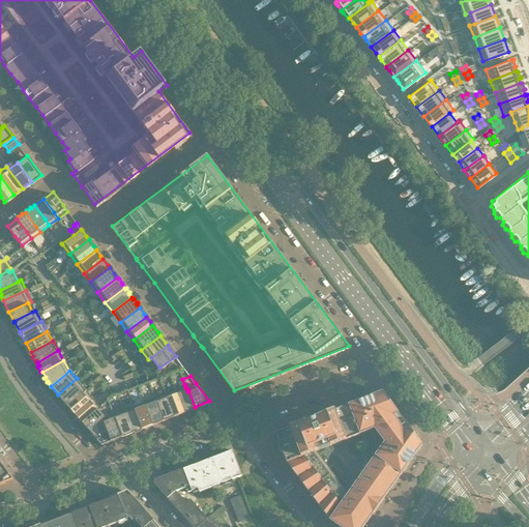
[(66,404),(85,387),(77,378),(58,394),(66,404)]
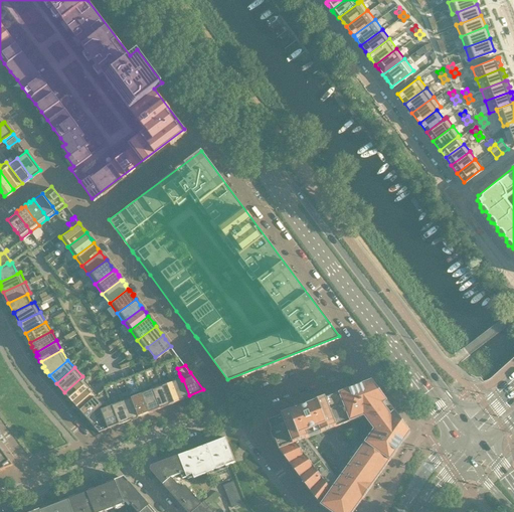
[(180,376),(179,373),(170,376),(173,383),(178,398),(180,398),(182,397),(189,395),(183,379),(182,380),(181,377),(180,376)]
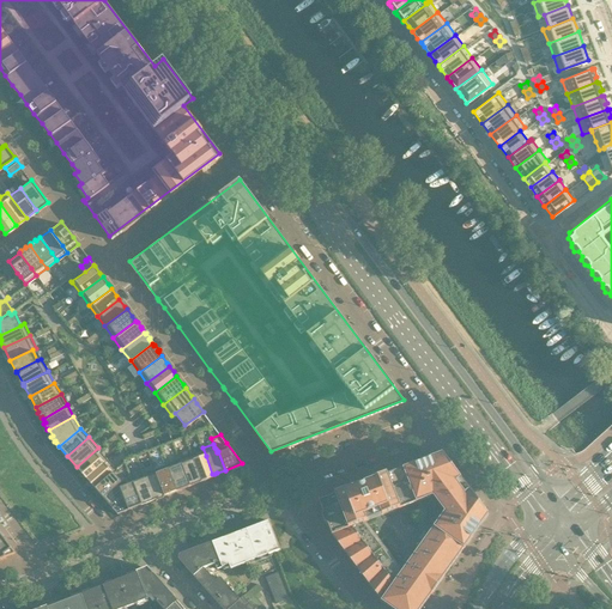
[(85,476),(107,458),(98,448),(77,467),(85,476)]
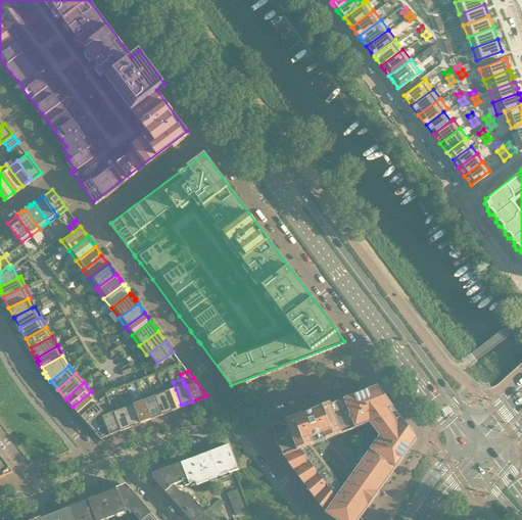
[(176,389),(173,382),(162,386),(164,393),(171,409),(173,409),(176,408),(181,405),(176,389)]
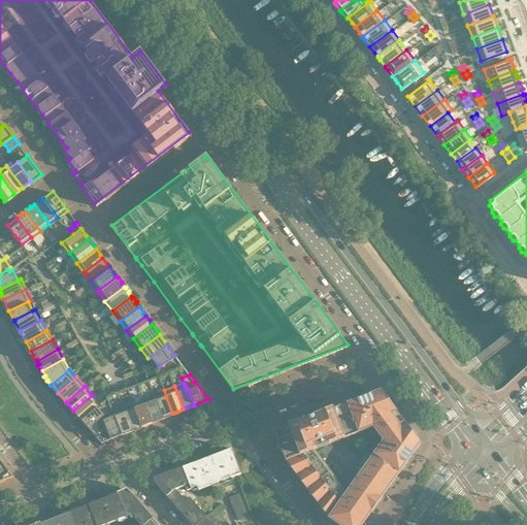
[(381,494),(398,470),(420,440),(381,388),(273,429),(277,438),(276,443),(278,447),(282,450),(286,458),(328,515),(336,521),(337,524),(359,524),(370,509),(370,510),(371,509),(382,494),(381,494)]
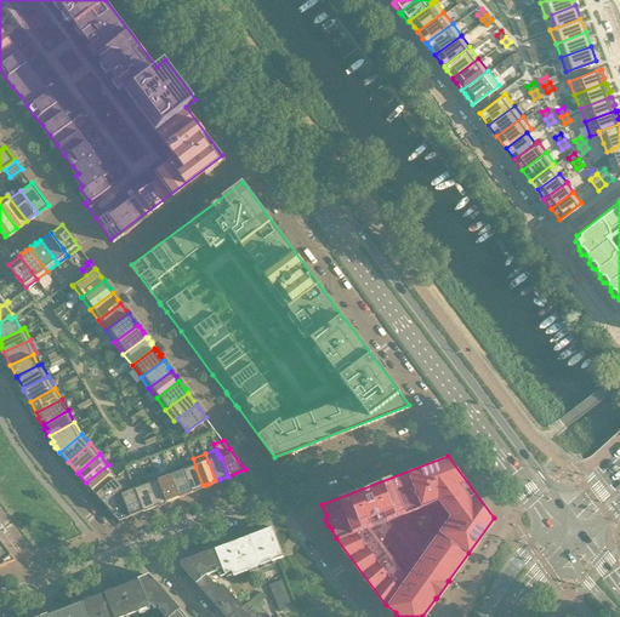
[(195,467),(193,458),(181,463),(183,472),(191,490),(193,490),(195,489),(203,485),(195,467)]
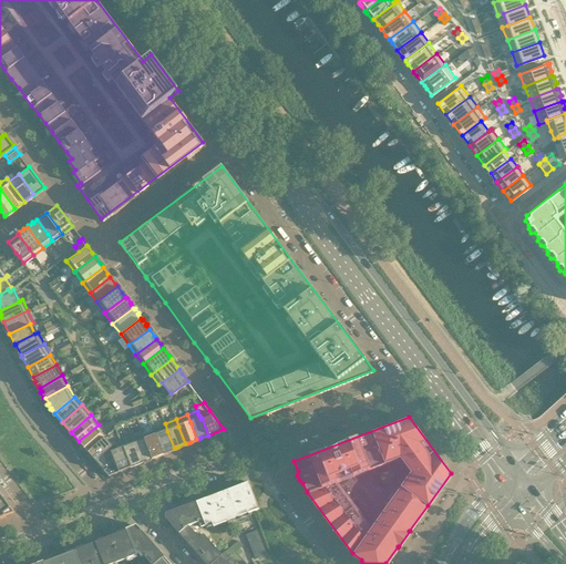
[(167,431),(165,423),(154,428),(156,436),(163,452),(165,452),(167,451),(174,448),(167,431)]
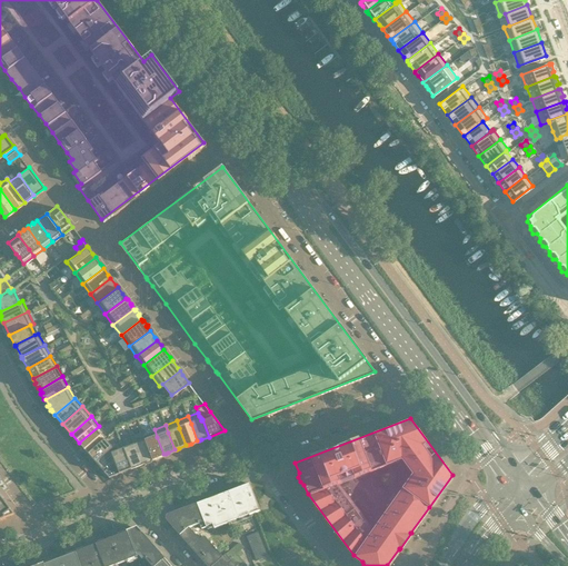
[(87,452),(103,437),(107,434),(99,426),(79,443),(87,452)]
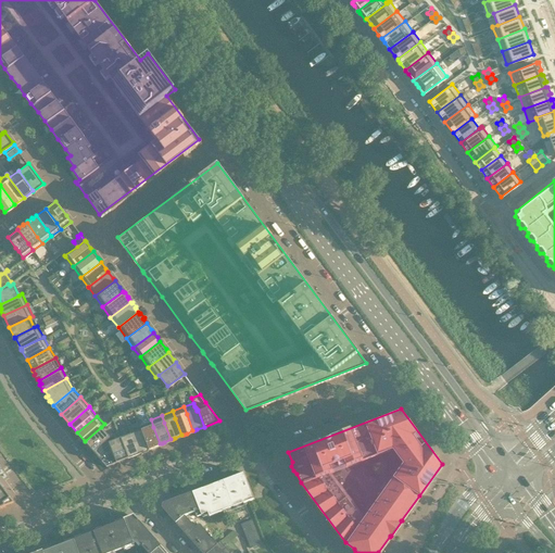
[(153,427),(151,419),(140,424),(142,431),(149,448),(160,443),(153,427)]
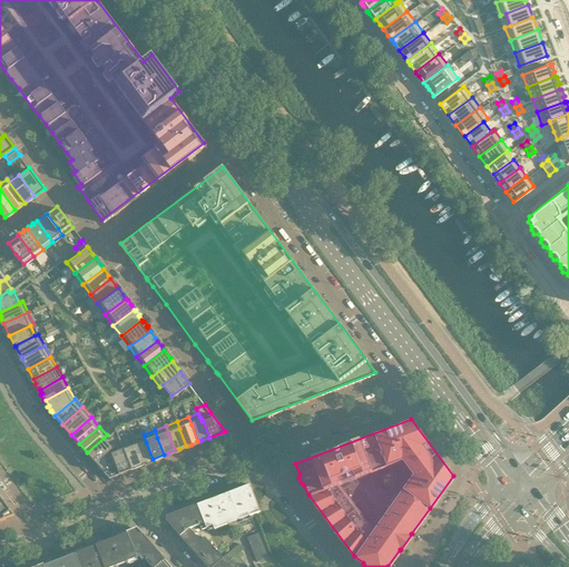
[(146,442),(144,434),(143,434),(144,439),(134,442),(135,447),(141,463),(143,462),(145,462),(146,461),(146,463),(151,461),(151,460),(153,459),(146,442)]
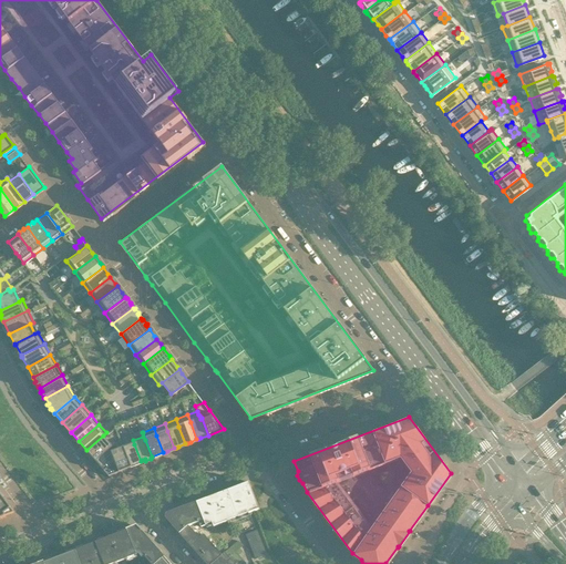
[(109,448),(112,445),(103,436),(86,450),(88,450),(95,460),(109,448)]
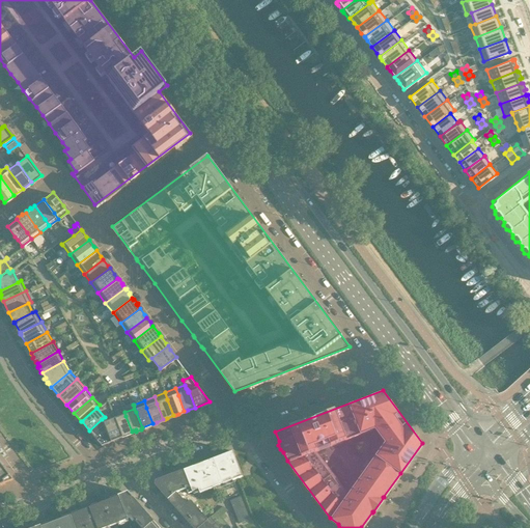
[(126,416),(124,412),(114,416),(115,420),(121,436),(122,435),(124,435),(132,432),(126,416)]
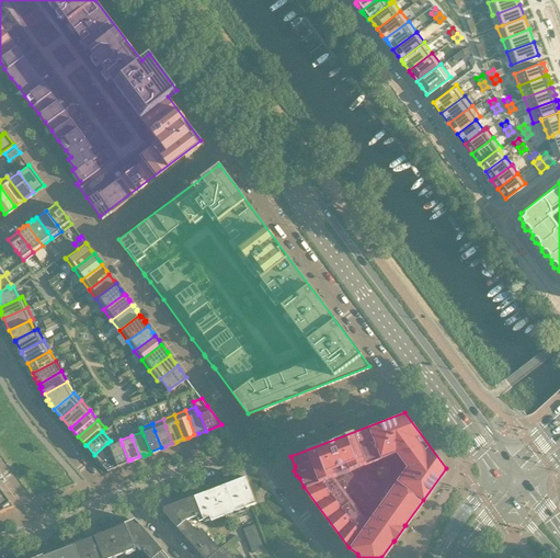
[(122,444),(121,440),(109,444),(112,447),(111,448),(117,465),(118,465),(122,463),(128,460),(122,444)]
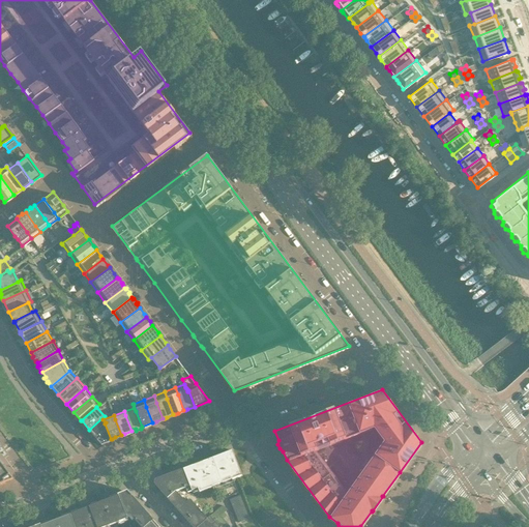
[(111,439),(105,423),(106,422),(103,419),(101,418),(89,430),(100,443),(111,439)]
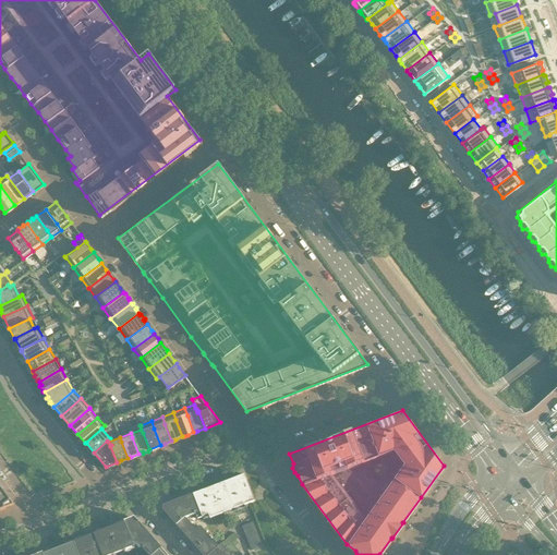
[(243,471),(233,475),(243,503),(254,498),(243,471)]
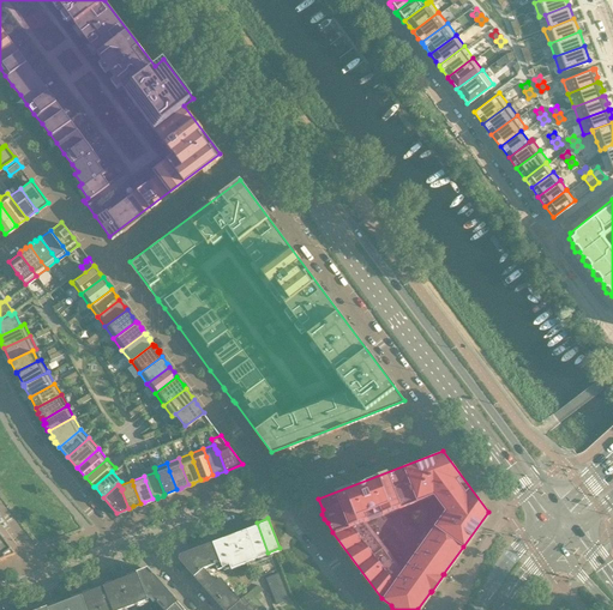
[(257,523),(223,536),(234,565),(268,553),(257,523)]
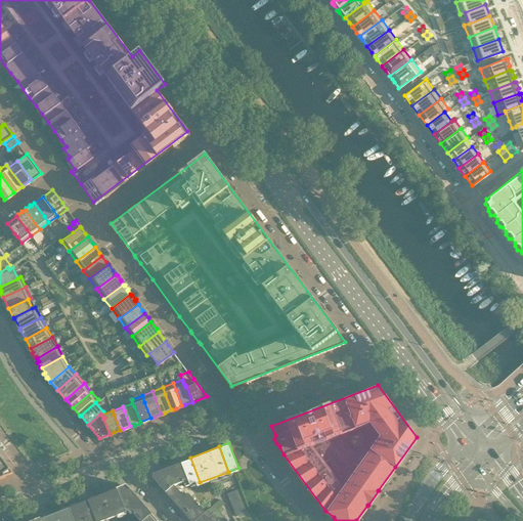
[(0,478),(5,476),(12,473),(12,472),(10,469),(0,456),(0,478)]
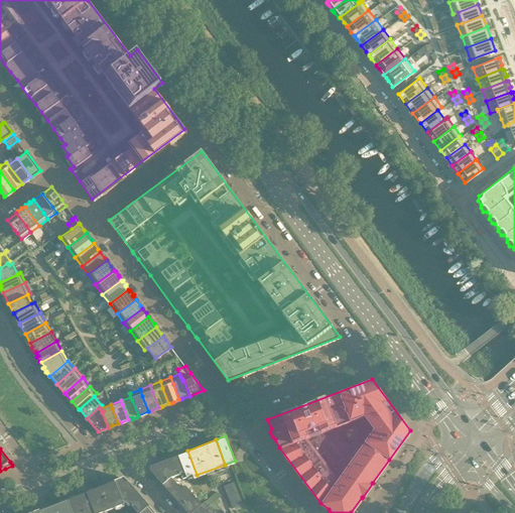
[(149,469),(162,483),(169,476),(170,476),(180,473),(182,477),(191,473),(194,477),(197,475),(187,451),(150,465),(149,469)]
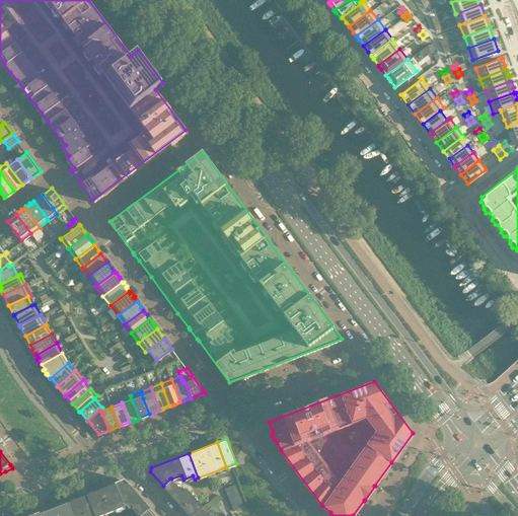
[(96,515),(124,506),(120,496),(124,495),(132,487),(126,480),(122,478),(86,493),(94,515),(96,515)]
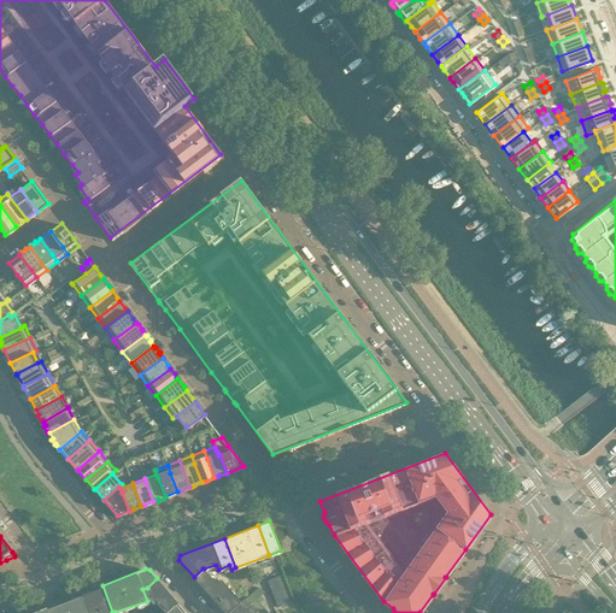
[(216,582),(204,569),(203,569),(194,577),(206,591),(216,582)]
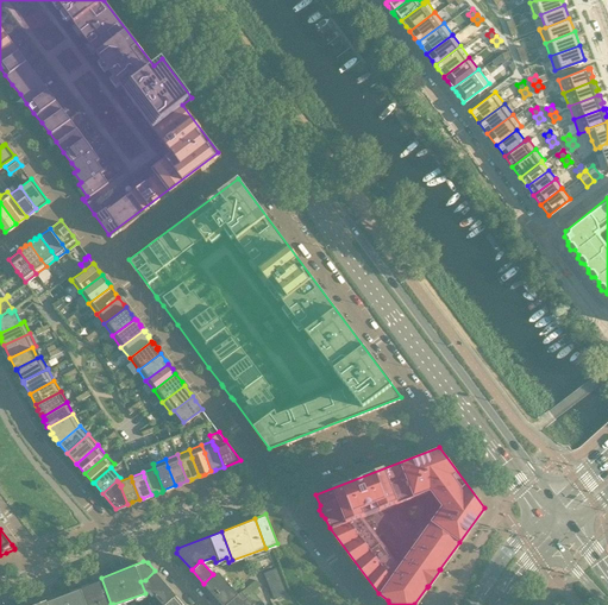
[(274,566),(263,571),(274,597),(284,593),(274,566)]
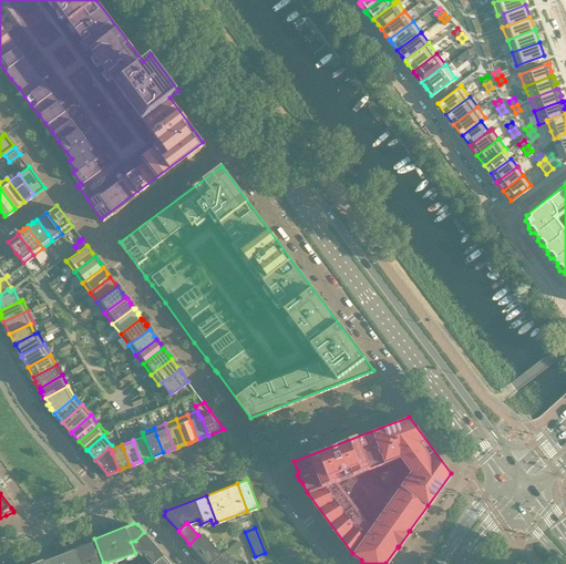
[(154,543),(144,532),(135,541),(131,542),(135,553),(135,552),(134,550),(139,547),(143,553),(154,543)]
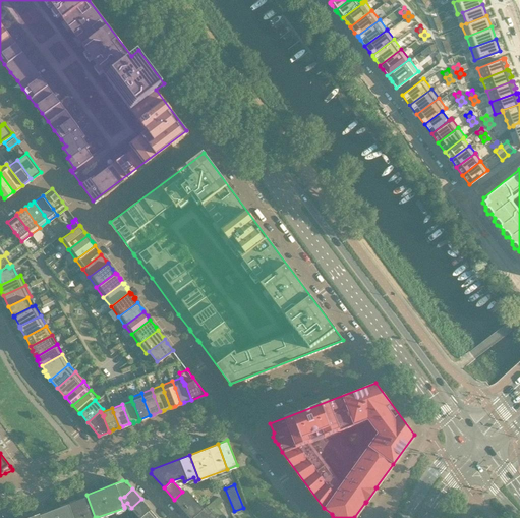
[(182,492),(174,500),(182,509),(194,499),(186,488),(182,492)]
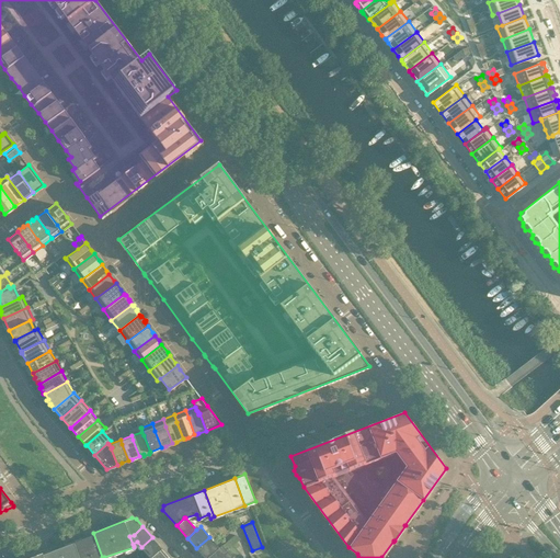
[(102,557),(93,533),(83,537),(91,557),(102,557)]
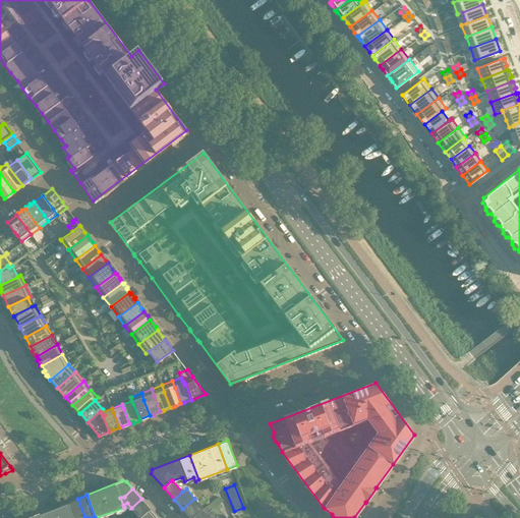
[(84,517),(77,499),(67,502),(73,517),(84,517)]
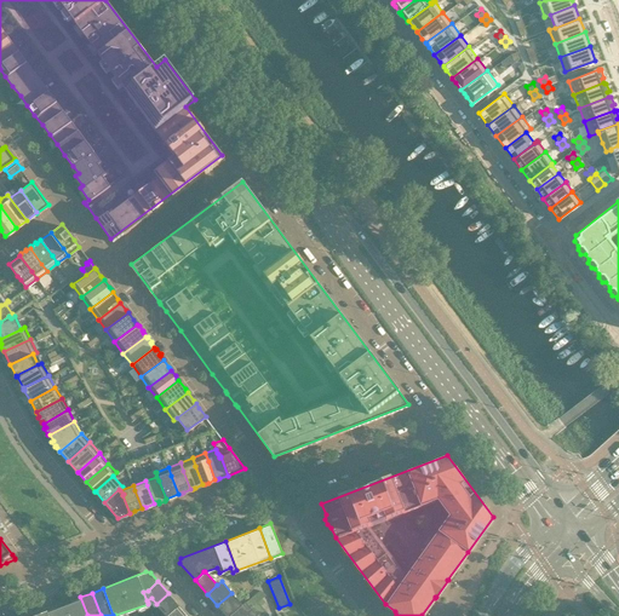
[(178,605),(168,593),(156,604),(166,615),(178,605)]
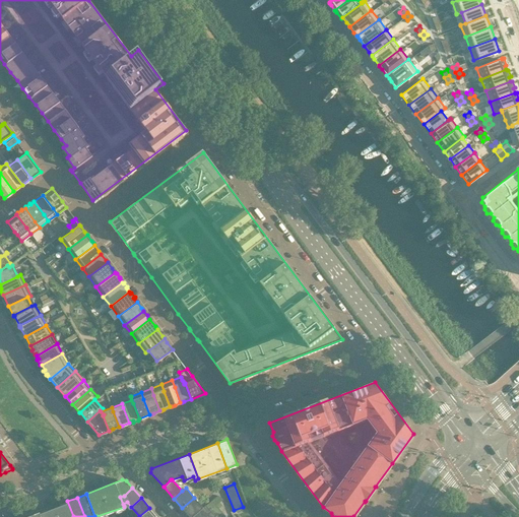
[(194,498),(182,508),(190,516),(202,506),(199,503),(194,498)]
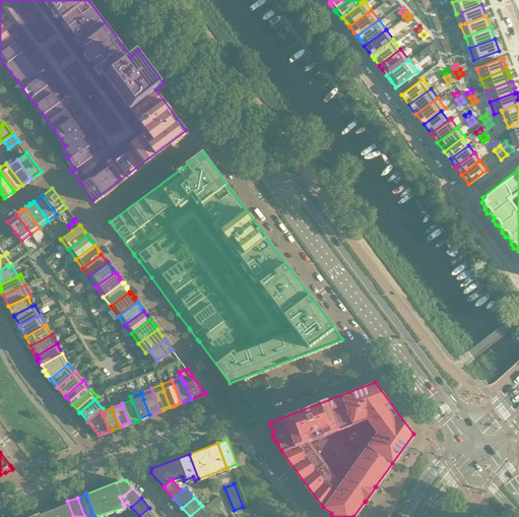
[(73,516),(67,501),(40,512),(41,516),(73,516)]
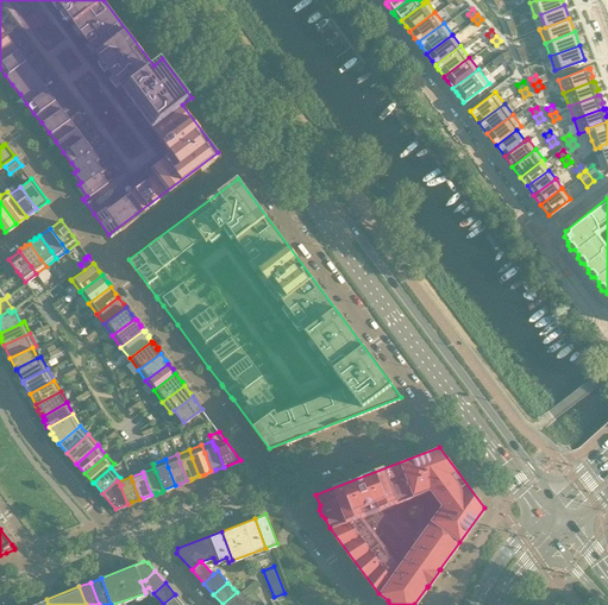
[(254,604),(240,590),(237,592),(223,604),(254,604)]
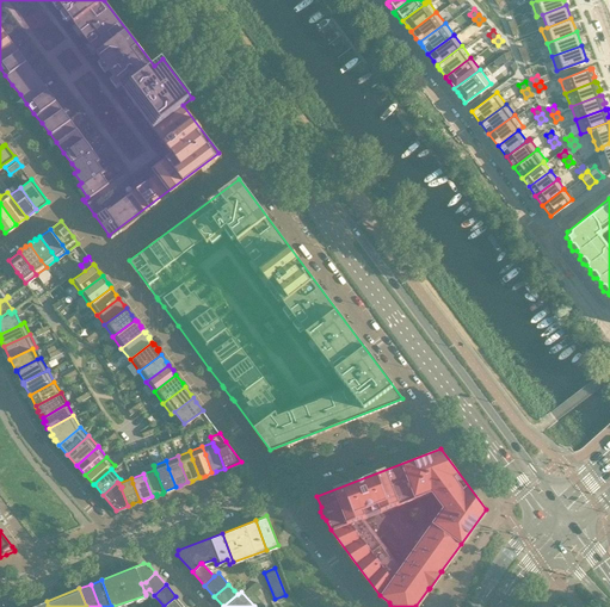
[(180,606),(184,605),(176,596),(164,606),(162,606),(180,606)]
